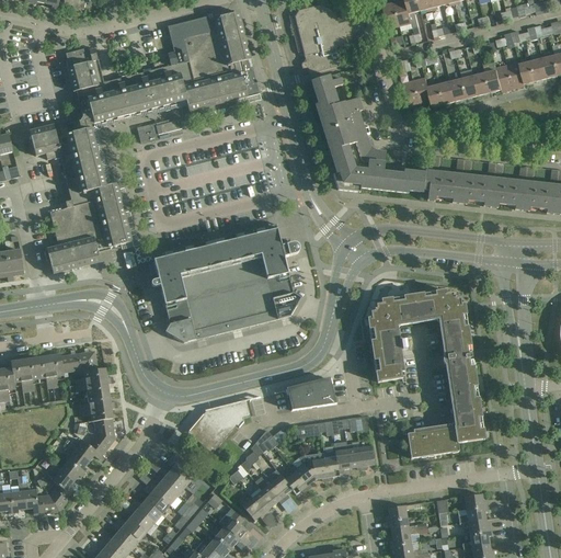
[(302,49),(305,57),(305,58),(304,58),(304,59),(306,59),(307,66),(306,67),(306,68),(307,68),(308,68),(308,69),(309,71),(330,67),(331,66),(343,64),(340,48),(339,46),(348,43),(347,38),(365,34),(364,30),(364,29),(361,15),(359,11),(346,14),(338,16),(335,11),(323,3),(325,1),(327,0),(311,0),(295,4),(289,14),(298,50),(302,49)]
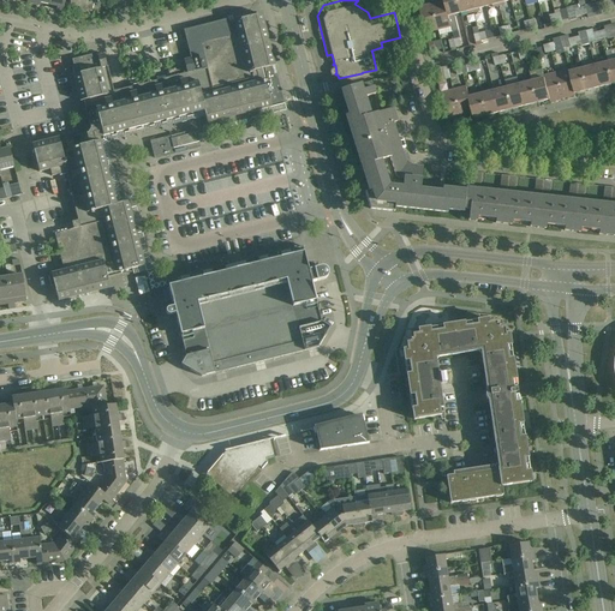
[(431,1),(439,27),(451,23),(445,0),(436,0),(431,1)]
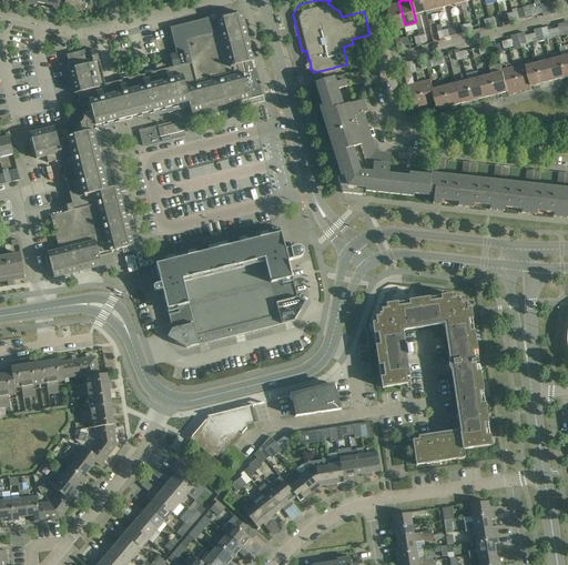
[(417,21),(418,27),(423,26),(424,26),(419,10),(426,9),(423,0),(411,0),(416,21),(417,21)]
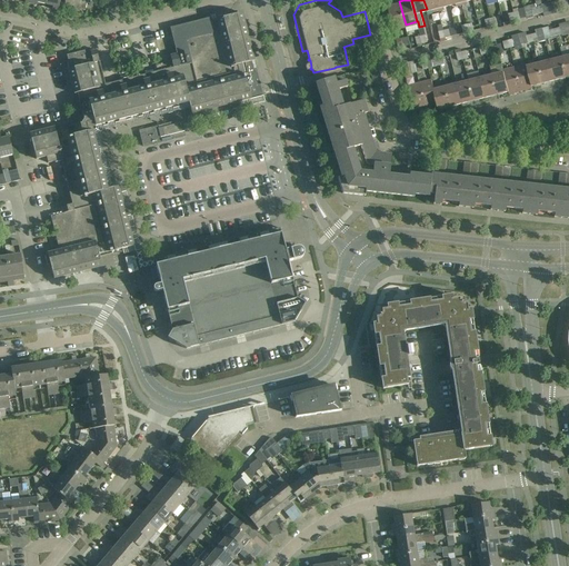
[(423,0),(427,9),(432,7),(432,9),(438,8),(436,0),(423,0)]
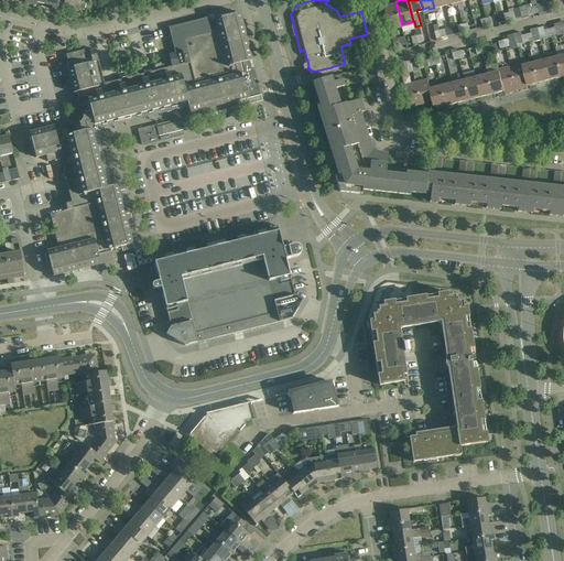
[(549,0),(543,1),(546,12),(553,10),(552,7),(557,6),(555,0),(549,0)]
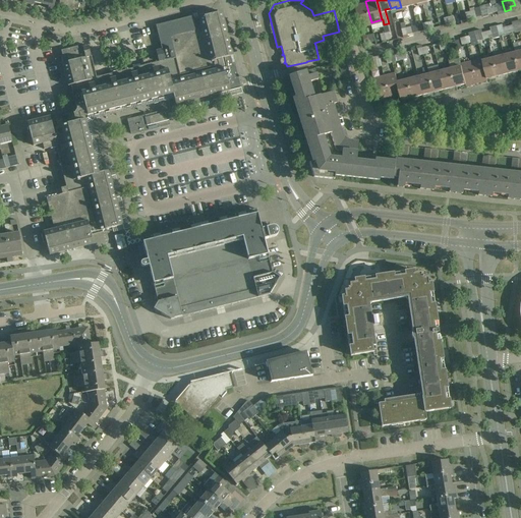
[(355,3),(360,25),(371,22),(365,1),(355,3)]
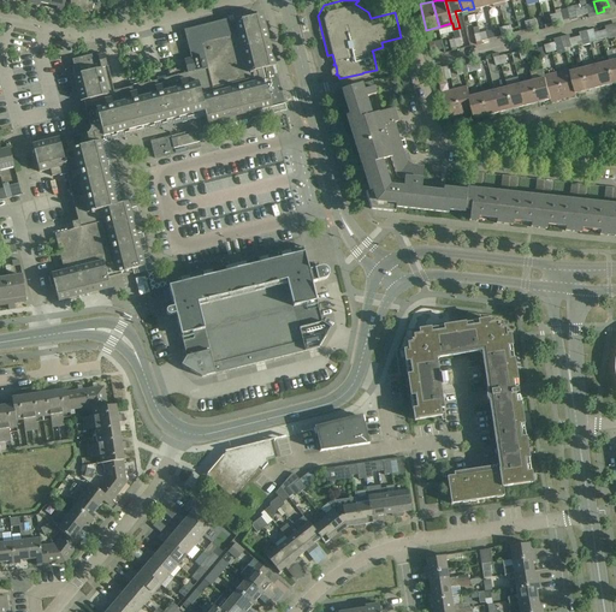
[(590,15),(597,13),(593,1),(581,5),(582,12),(588,11),(590,15)]
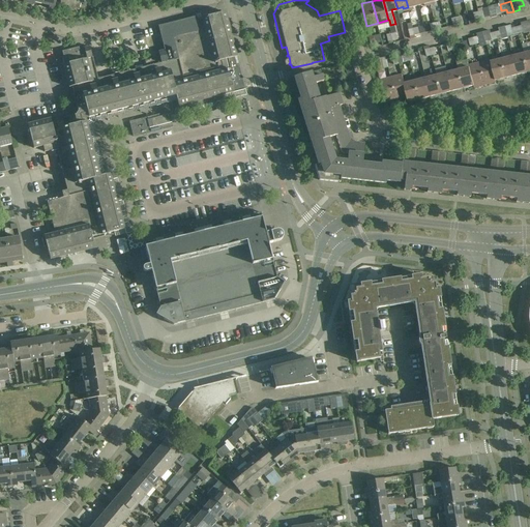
[(86,116),(176,92),(178,104),(184,103),(190,106),(246,92),(246,91),(239,64),(237,63),(235,55),(237,54),(226,9),(223,10),(222,10),(221,7),(212,9),(213,12),(207,15),(207,11),(158,24),(165,49),(159,50),(162,60),(156,61),(155,56),(145,58),(146,64),(98,76),(90,45),(84,46),(85,49),(80,50),(80,49),(79,45),(62,49),(63,52),(63,54),(63,55),(62,55),(64,62),(63,62),(69,85),(72,84),(79,109),(78,110),(77,111),(76,113),(72,113),(62,116),(62,114),(60,114),(58,115),(56,116),(56,118),(52,119),(51,116),(28,122),(34,145),(43,143),(45,149),(57,146),(67,187),(57,189),(59,196),(47,198),(55,230),(55,231),(45,233),(50,257),(95,245),(92,234),(125,226),(111,171),(108,172),(105,172),(102,173),(100,173),(99,173),(86,116)]
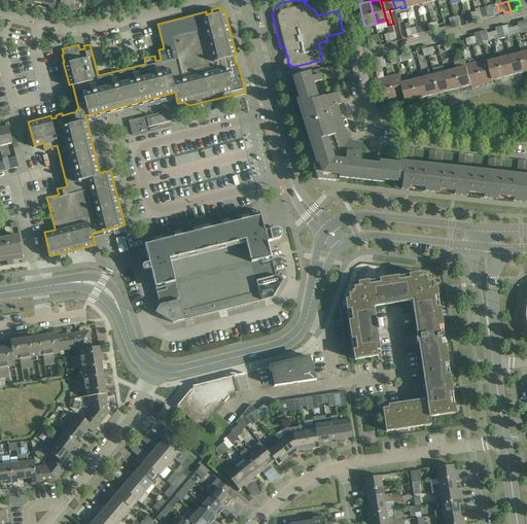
[(492,29),(494,36),(498,35),(499,37),(504,36),(501,24),(496,25),(497,28),(492,29)]
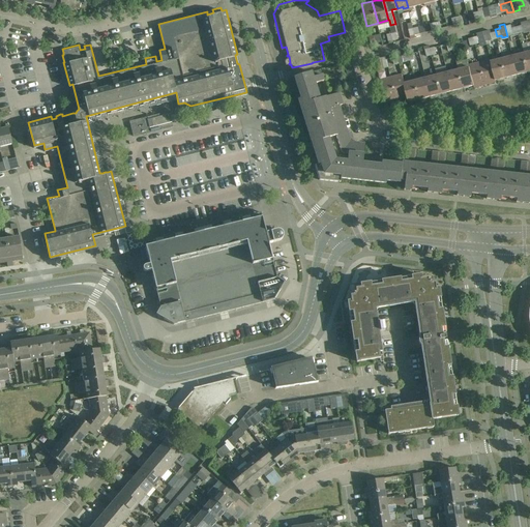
[(399,61),(405,59),(403,53),(408,52),(407,49),(396,51),(398,54),(399,61)]
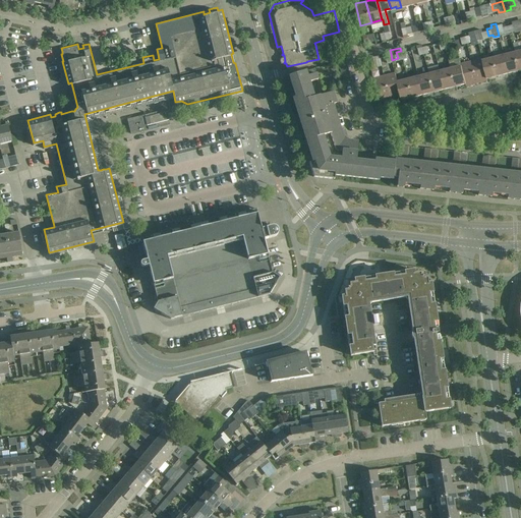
[(504,51),(509,71),(519,68),(515,50),(509,51),(509,50),(504,51)]
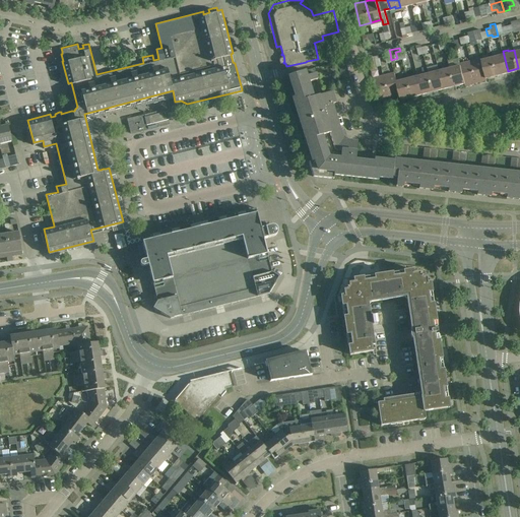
[(508,71),(503,51),(497,52),(498,54),(493,55),(497,73),(508,71)]
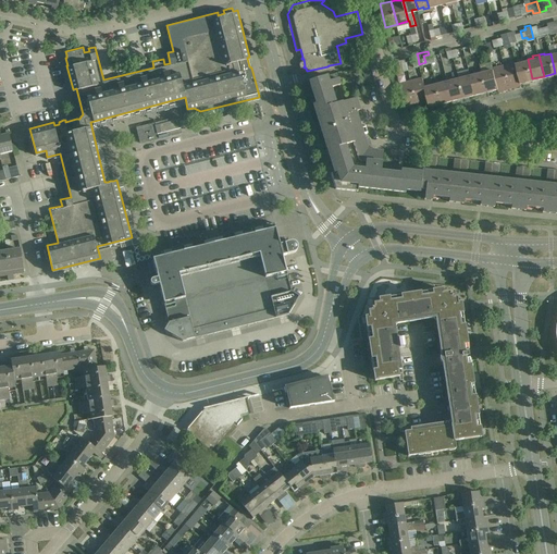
[(400,63),(401,69),(408,68),(405,57),(398,58),(400,63)]
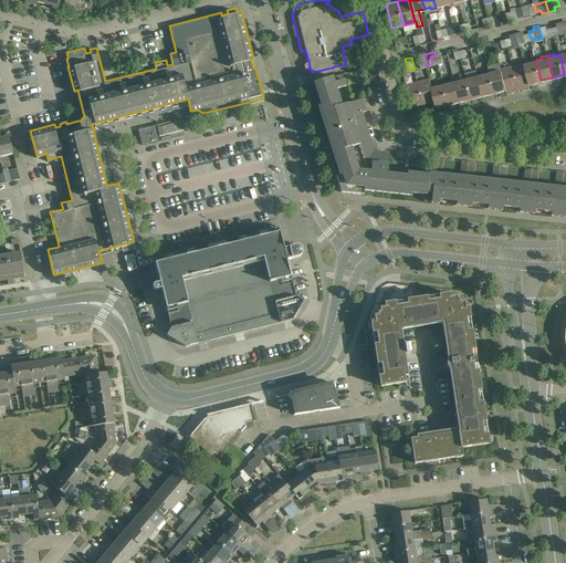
[(530,83),(541,80),(536,60),(530,62),(530,60),(524,61),(530,83)]
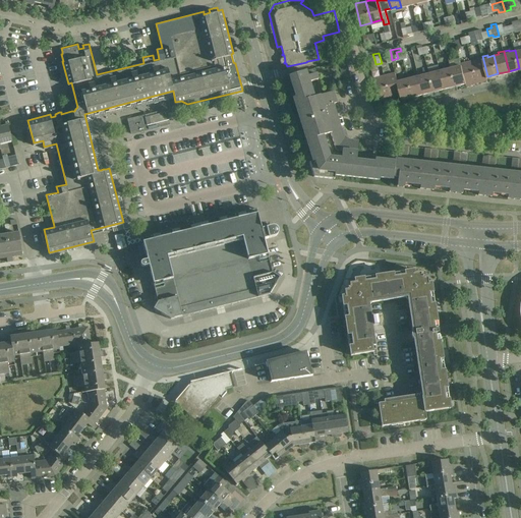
[(482,56),(471,59),(477,80),(487,78),(487,76),(482,56)]
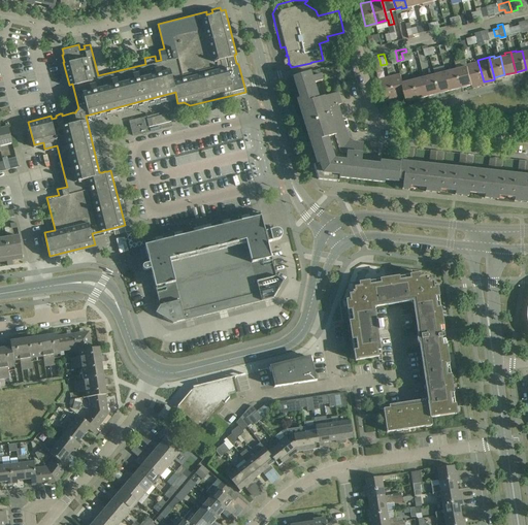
[(356,81),(351,59),(343,61),(348,79),(347,79),(348,84),(356,81)]
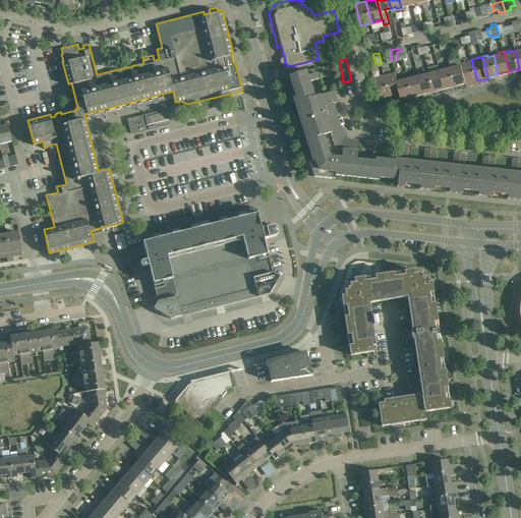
[(477,80),(471,59),(461,61),(466,81),(465,81),(466,83),(477,80)]
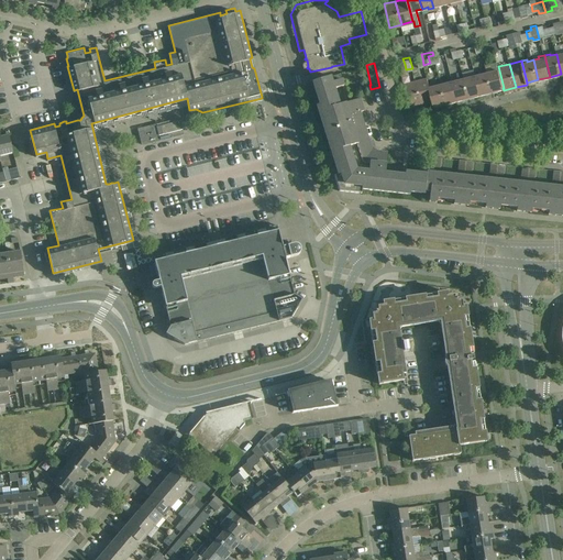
[(504,88),(498,66),(493,68),(493,70),(486,72),(492,91),(503,88),(504,88)]
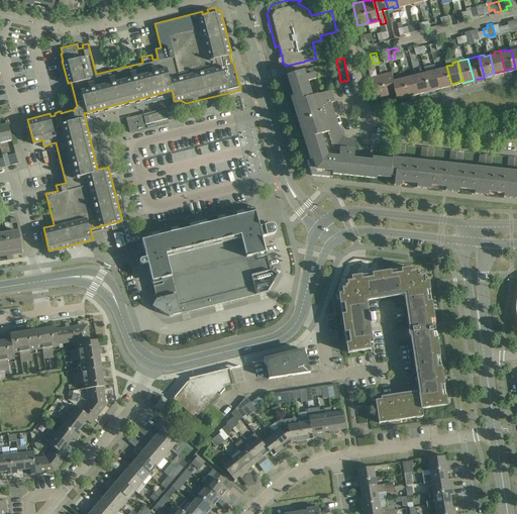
[(440,86),(451,84),(446,66),(441,67),(441,65),(435,67),(440,86)]
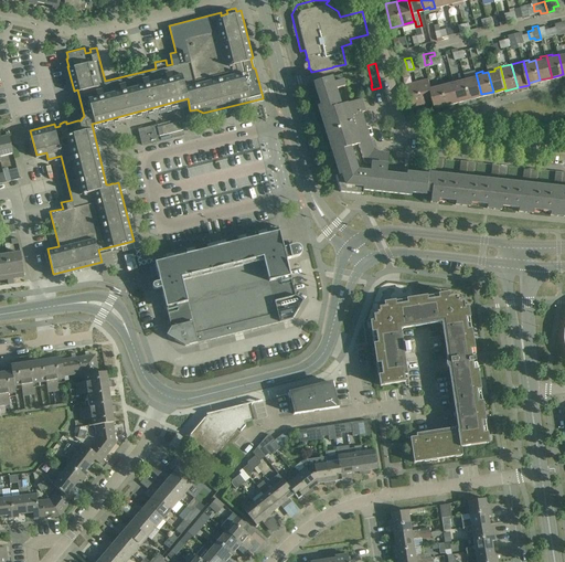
[(426,189),(428,172),(406,170),(406,173),(386,171),(388,150),(373,149),(361,109),(365,108),(361,96),(340,103),(336,87),(344,84),(341,72),(331,74),(313,80),(321,103),(318,104),(339,172),(336,173),(340,189),(363,191),(363,188),(412,192),(412,190),(426,192),(426,189)]
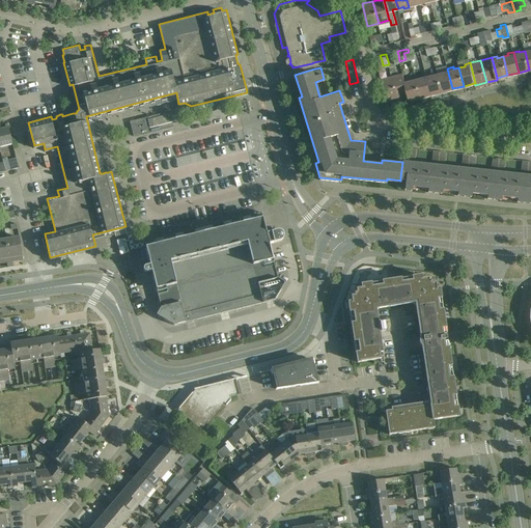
[(443,72),(438,73),(442,91),(452,88),(447,68),(443,70),(443,72)]
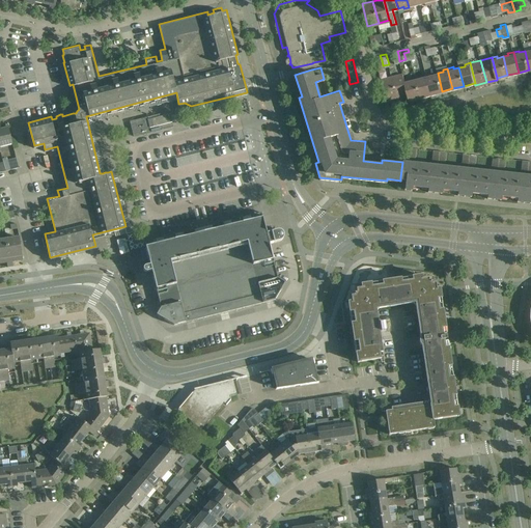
[(391,75),(397,98),(408,94),(403,79),(404,79),(402,72),(391,75)]
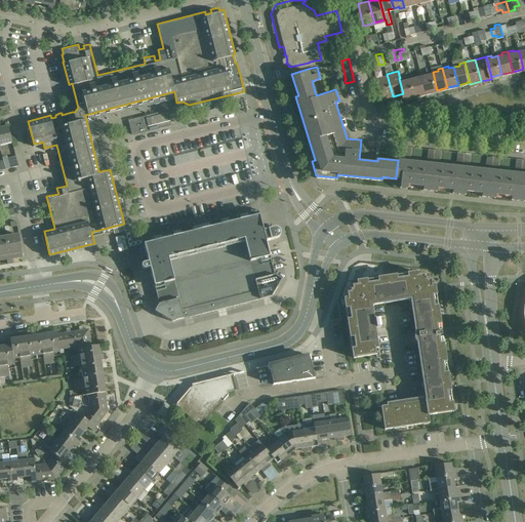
[(427,93),(437,90),(433,72),(427,74),(427,72),(421,73),(427,93)]
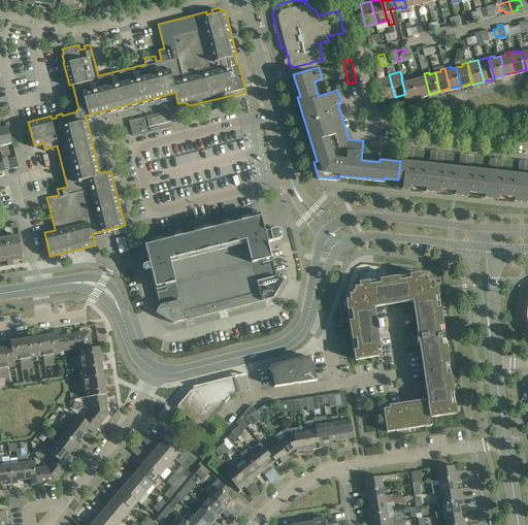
[(414,78),(418,96),(429,94),(424,73),(419,74),(419,76),(414,78)]
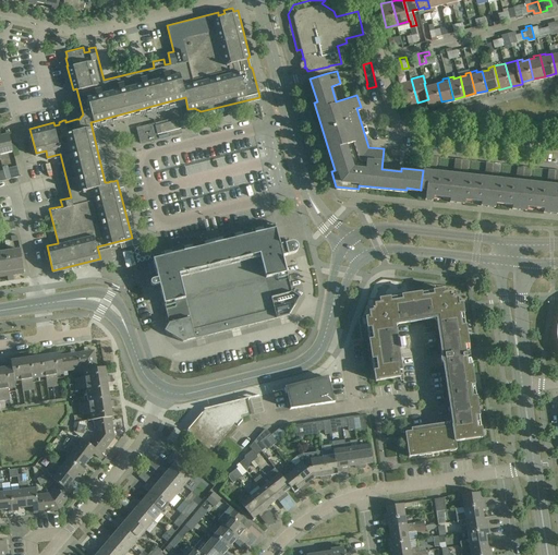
[(405,105),(417,103),(411,79),(400,82),(405,105)]
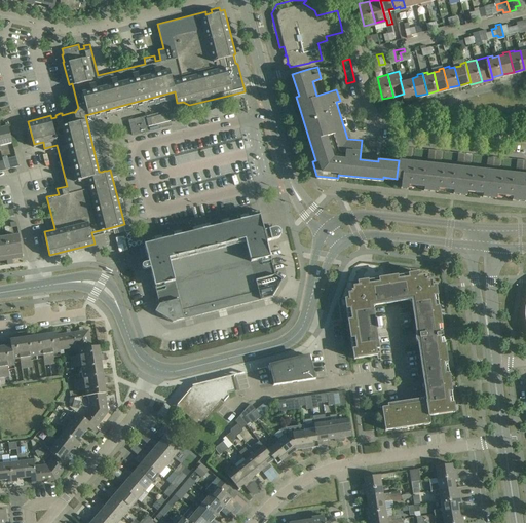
[(400,78),(404,94),(405,99),(416,96),(412,78),(407,79),(406,77),(401,78),(400,78)]
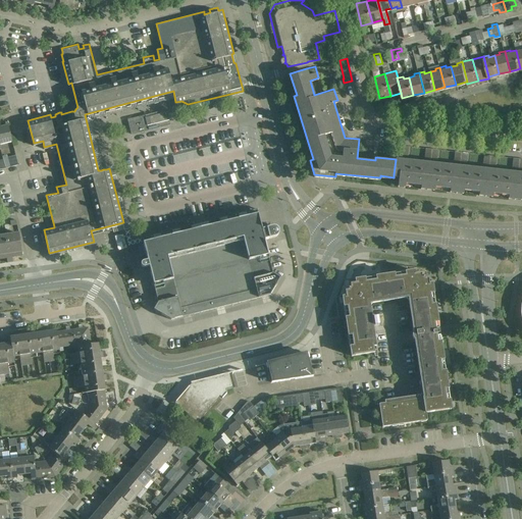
[(156,111),(127,118),(131,132),(170,121),(168,115),(166,109),(165,108),(156,110),(156,111)]
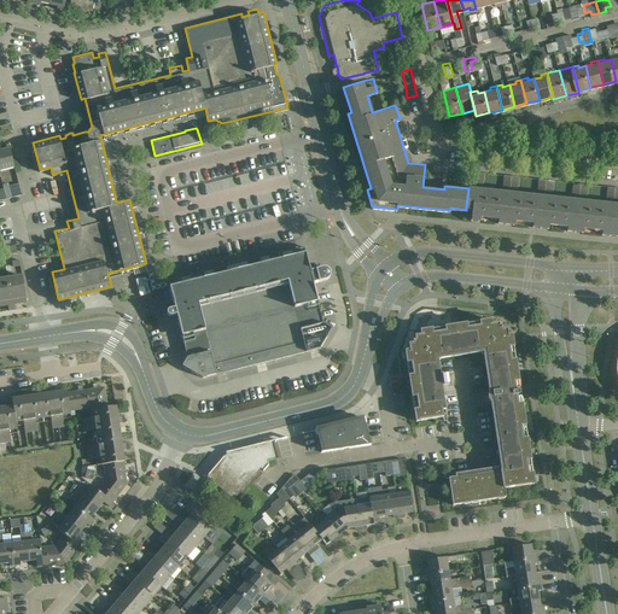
[(0,144),(0,167),(15,164),(10,146),(1,147),(0,144)]
